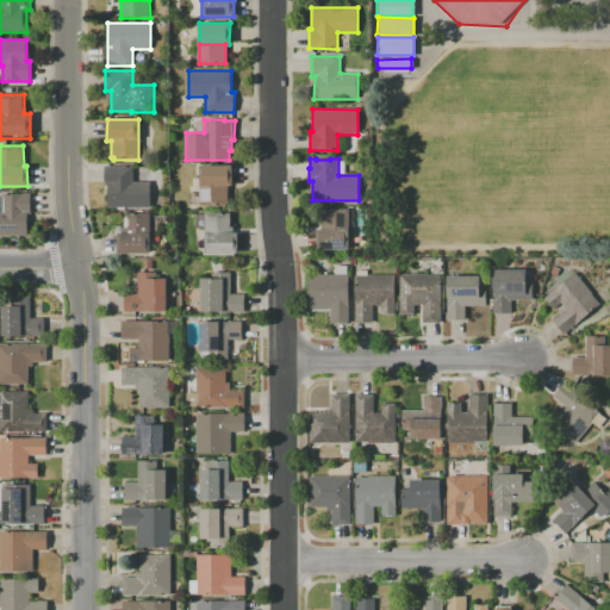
[(105,166),(134,166),(134,181),(150,181),(149,209),(107,207),(107,186),(105,186),(105,166)]
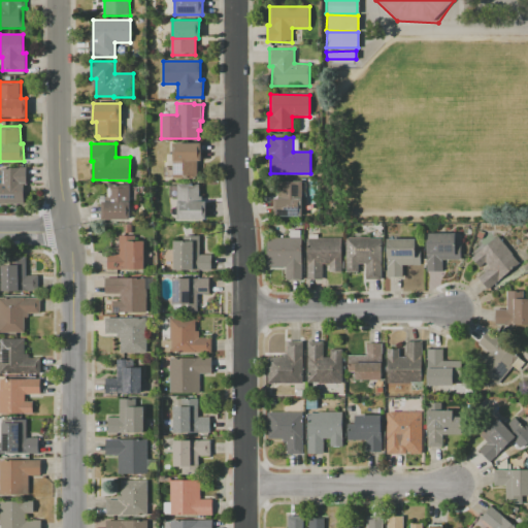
[(173,143),(200,143),(200,161),(197,161),(197,178),(173,178),(173,143)]
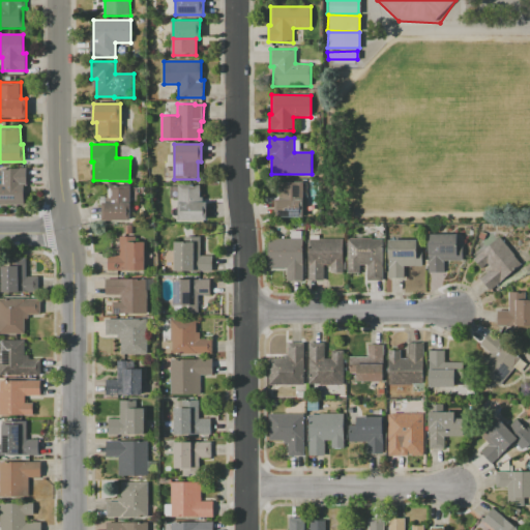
[(0,204),(0,169),(26,168),(27,184),(24,185),(24,203),(0,204)]
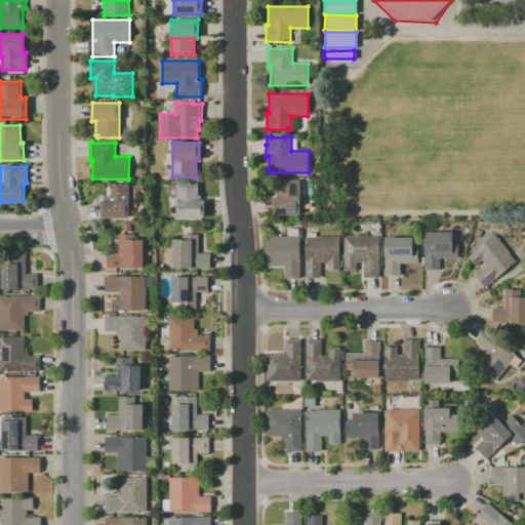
[(273,179),(300,179),(300,215),(273,215),(273,179)]
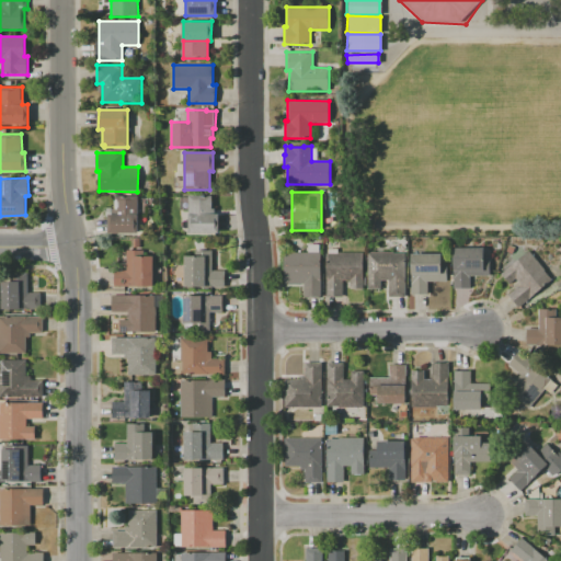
[(107,233),(107,208),(112,208),(117,208),(117,195),(138,195),(138,233),(107,233)]
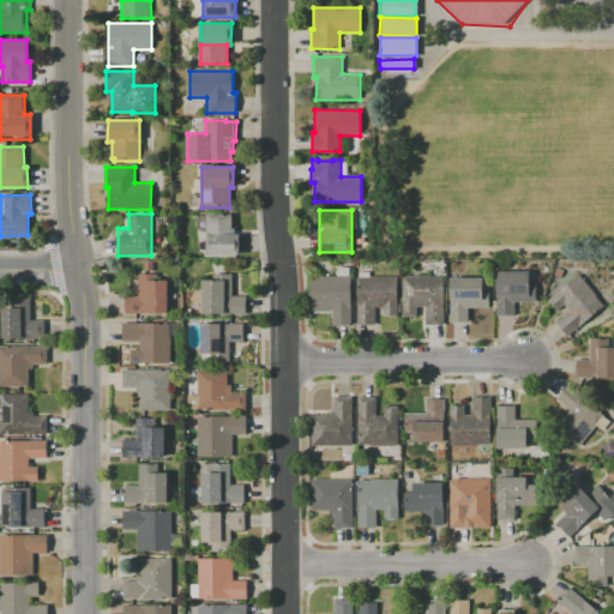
[(206,214),(232,214),(232,234),(240,234),(240,256),(206,256),(206,214)]
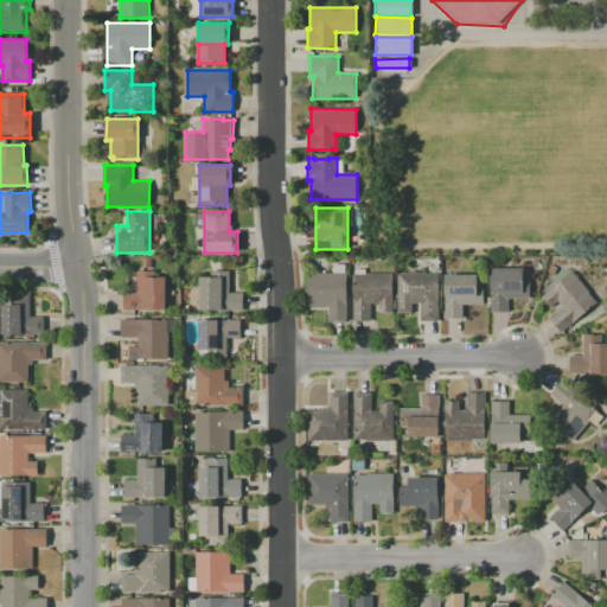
[(491,268),(523,268),(523,280),(530,280),(530,299),(509,299),(509,312),(491,312),(491,268)]
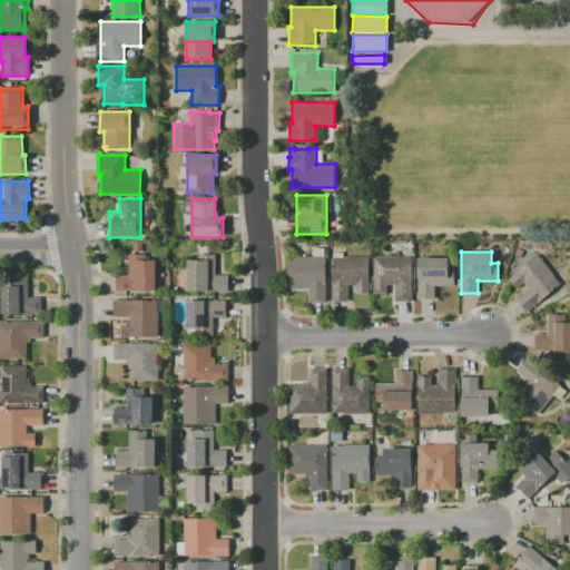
[(187,292),(187,261),(198,261),(198,255),(206,255),(206,254),(216,254),(216,274),(228,275),(228,292),(187,292)]
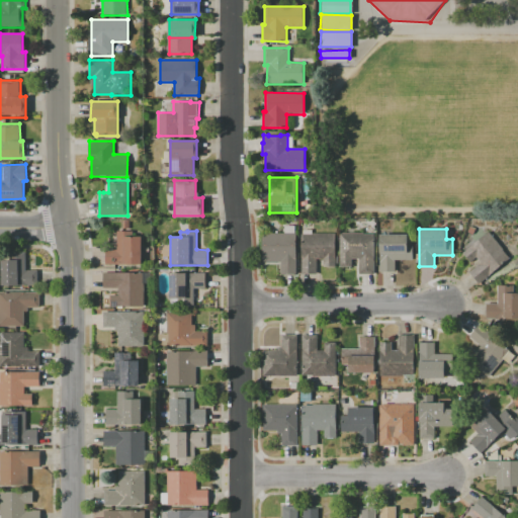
[(105,264),(105,250),(116,250),(116,232),(133,232),(133,237),(141,237),(141,265),(105,264)]
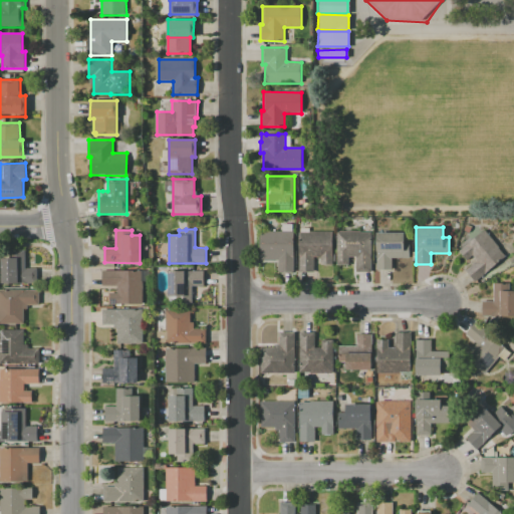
[(459,251),(485,230),(506,256),(475,281),(465,269),(476,260),(473,256),(467,261),(459,251)]
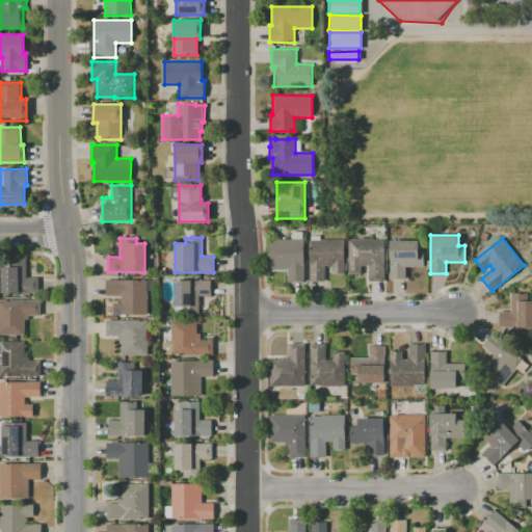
[(269,239),(304,239),(304,282),(289,282),(289,269),(269,269),(269,239)]
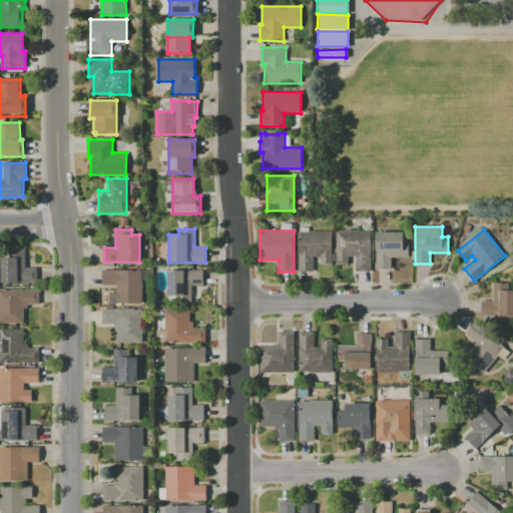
[(301,231),(309,231),(309,230),(332,230),(332,265),(321,265),(321,257),(314,257),(314,272),(299,272),(299,238),(301,238),(301,231)]
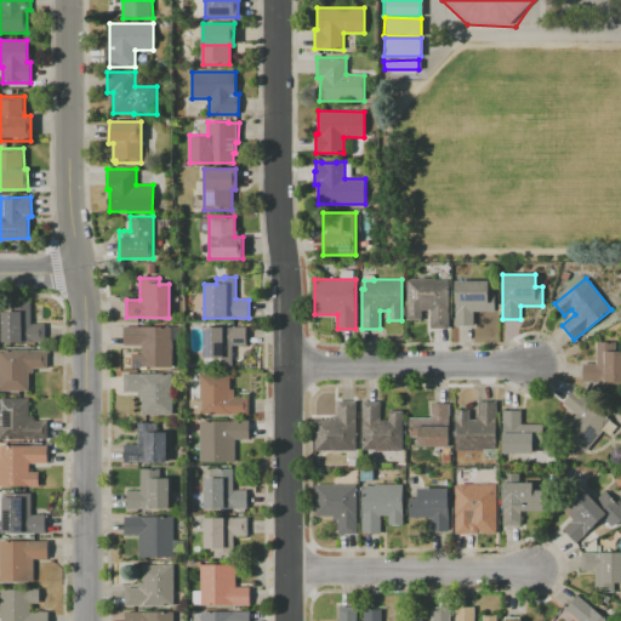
[(408,279),(436,279),(436,280),(448,280),(448,329),(431,329),(431,309),(422,309),(422,320),(408,320),(408,279)]
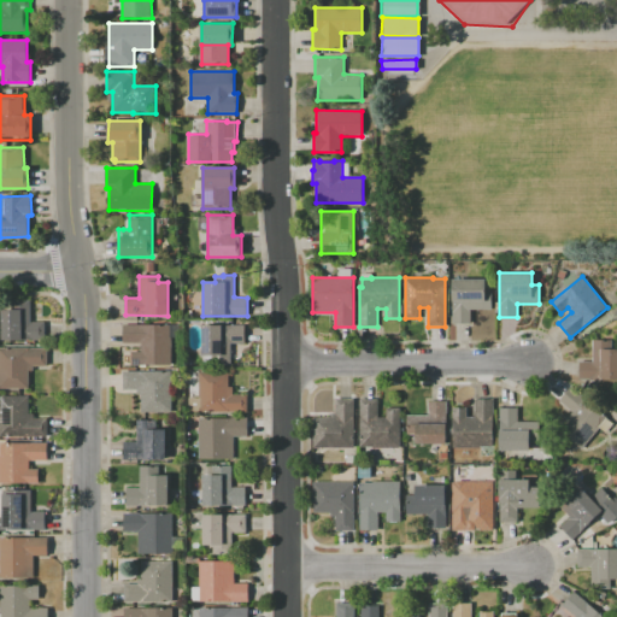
[(452,280),(486,280),(486,291),(492,291),(492,309),(471,309),(471,324),(452,324),(452,280)]
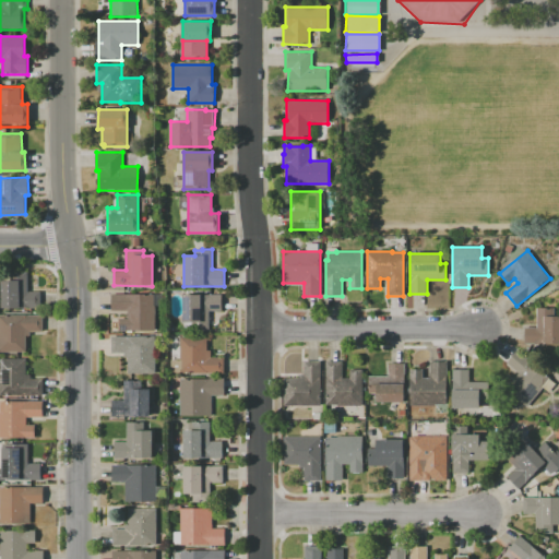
[(2,281),(16,280),(15,273),(26,273),(27,292),(39,292),(40,305),(4,308),(2,281)]
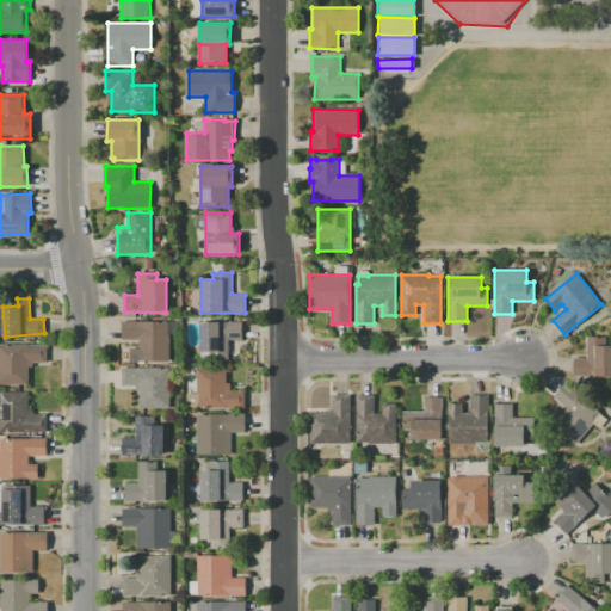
[(168,365),(130,365),(130,349),(139,349),(139,339),(121,339),(121,321),(170,322),(168,365)]
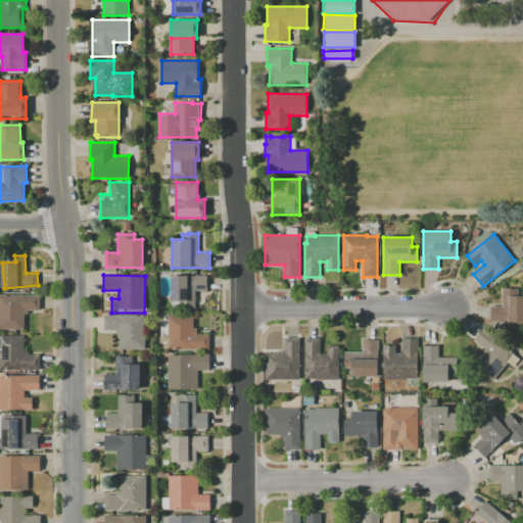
[(172,276),(207,276),(207,291),(195,291),(195,310),(172,310),(172,276)]
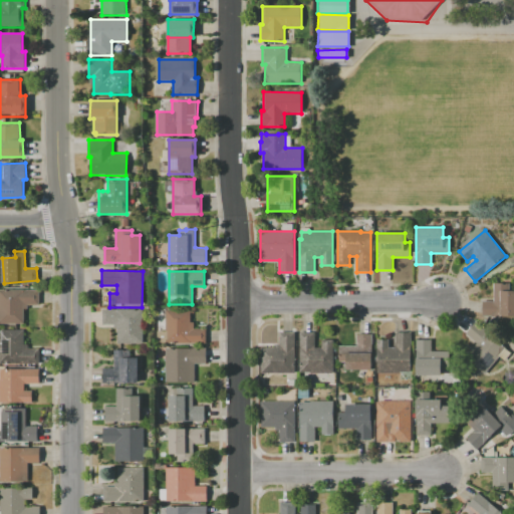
[(494,283),(509,284),(509,291),(513,291),(513,315),(484,315),(484,301),(493,301),(494,283)]
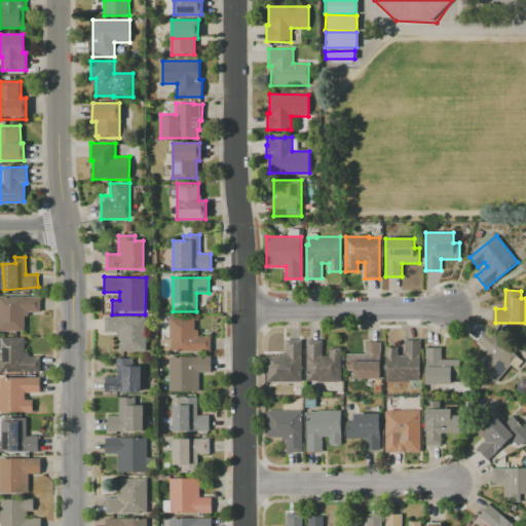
[(0,297),(39,297),(39,311),(29,311),(29,315),(25,315),(25,331),(0,331),(0,297)]
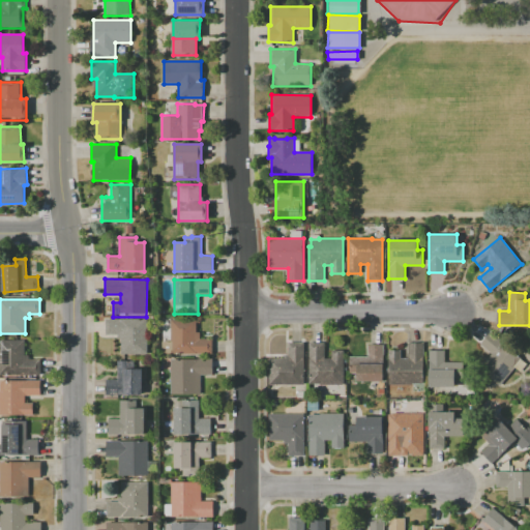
[(105,319),(148,319),(147,354),(117,353),(117,335),(105,335),(105,319)]
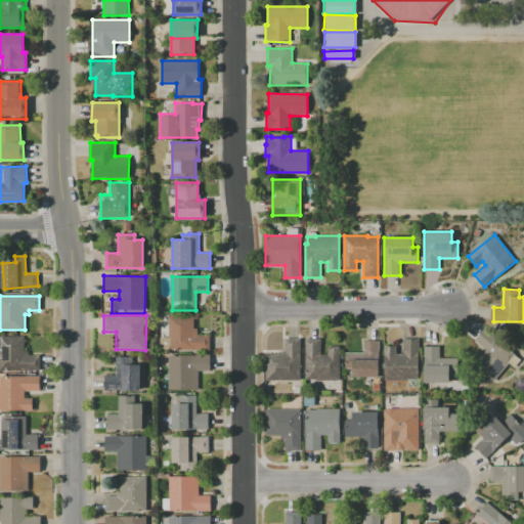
[(169,316),(194,316),(194,329),(198,329),(198,335),(210,335),(210,350),(169,350),(169,316)]
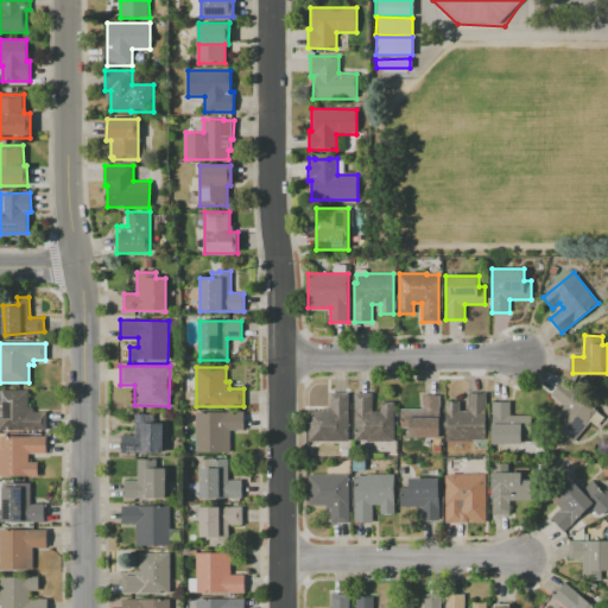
[(605,418),(597,426),(590,422),(571,443),(542,418),(551,406),(558,412),(564,406),(550,394),(562,381),(599,411),(597,412),(605,418)]
